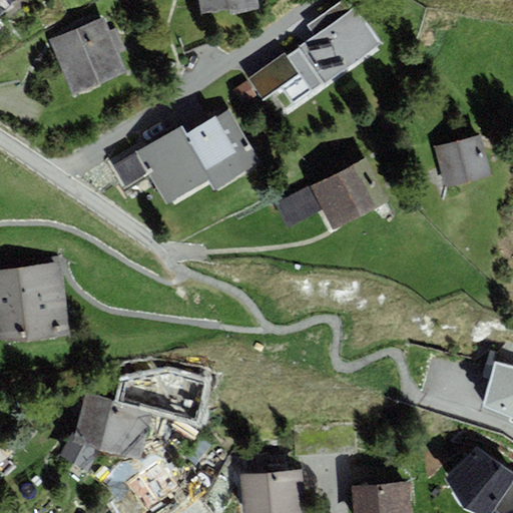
[(0,0),(0,13),(14,0),(0,0)]
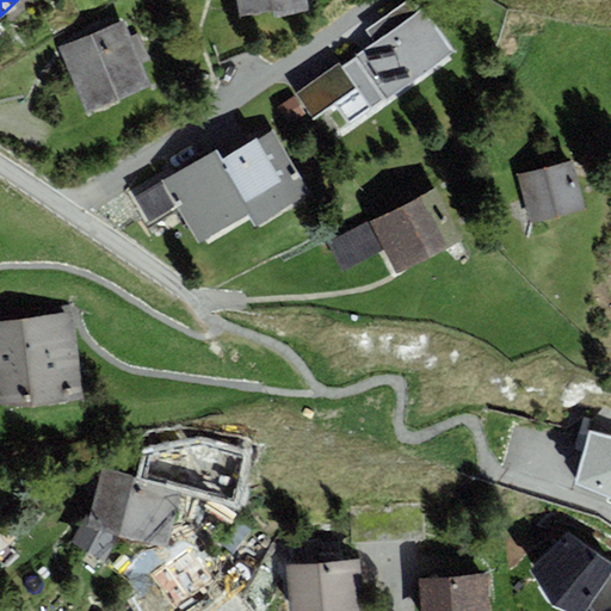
[(278,18),(309,12),(306,0),(236,0),(241,18),(276,11),(278,18)]
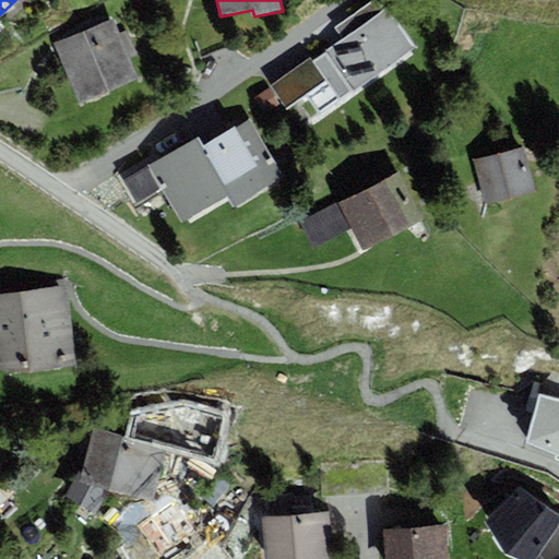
[(310,58),(271,86),(287,109),(298,102),(312,121),(414,46),(380,0),(373,0),(335,28),(343,38),(312,61),(310,58)]
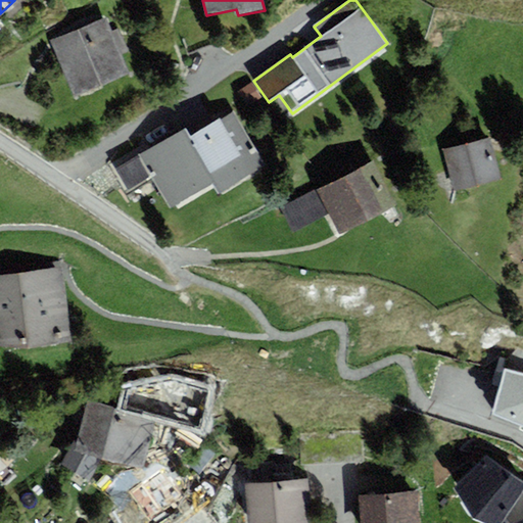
[(106,18),(79,30),(101,86),(129,75),(106,18)]
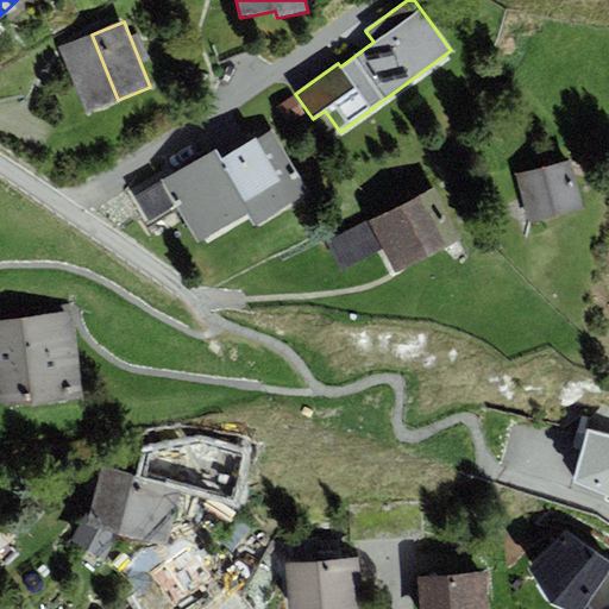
[(87,113),(118,100),(92,35),(60,48),(87,113)]
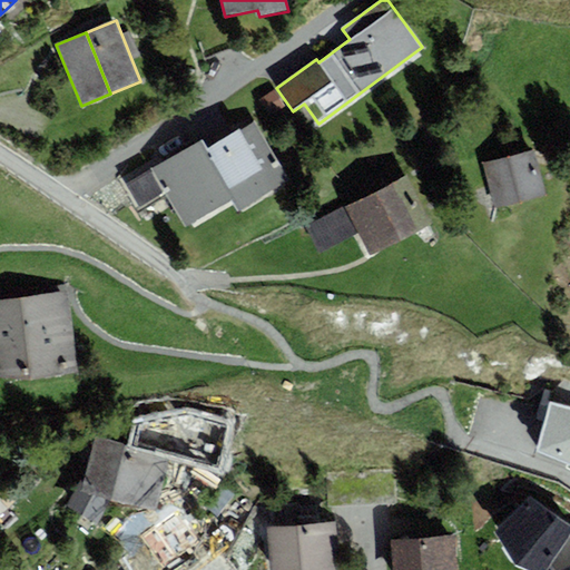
[(285,106),(274,90),(259,100),(272,116),(285,106)]
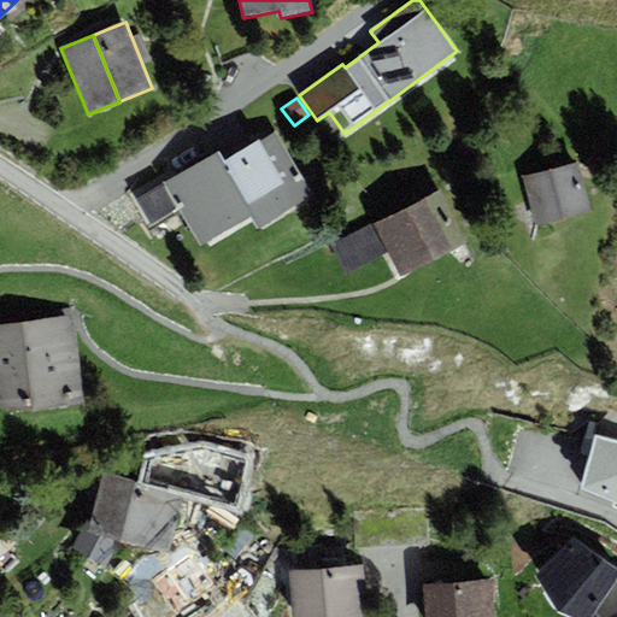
[(275,131),(223,162),(254,216),(262,227),(313,198),(275,131)]
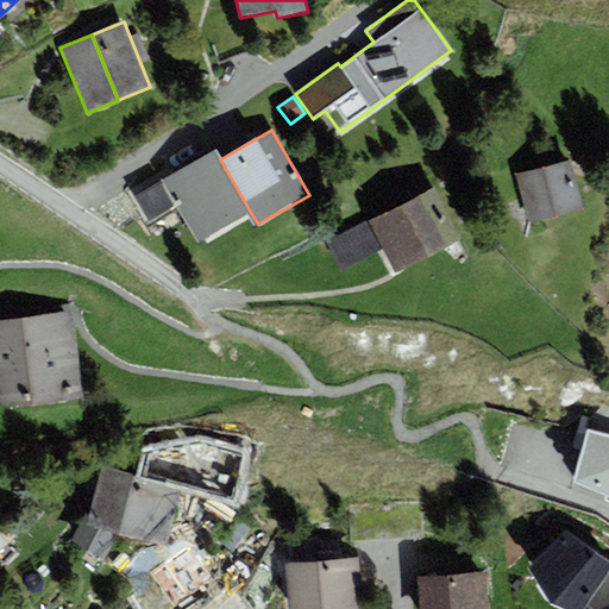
[(198,244),(251,213),(220,159),(215,150),(135,198),(149,221),(176,206),(198,244)]
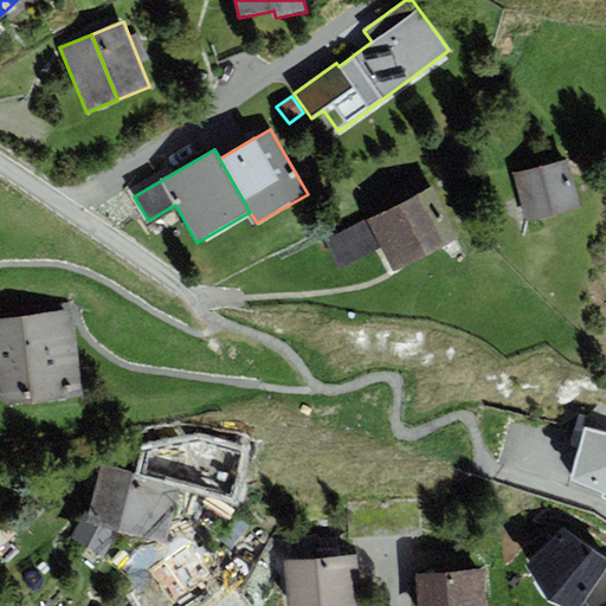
[(568,160),(514,174),(527,223),(580,208),(568,160)]
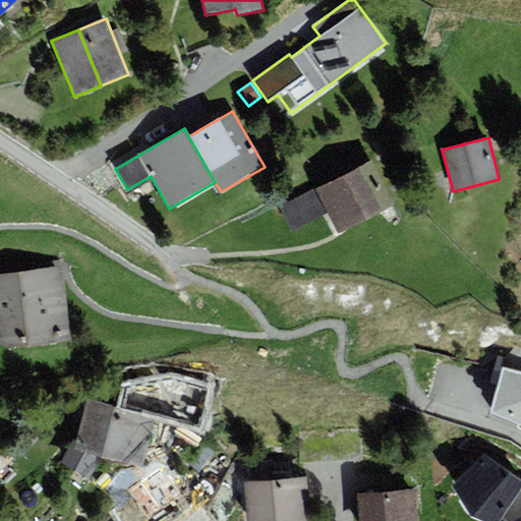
[(370,162),(280,208),(291,231),(328,214),(338,233),(393,206),(370,162)]
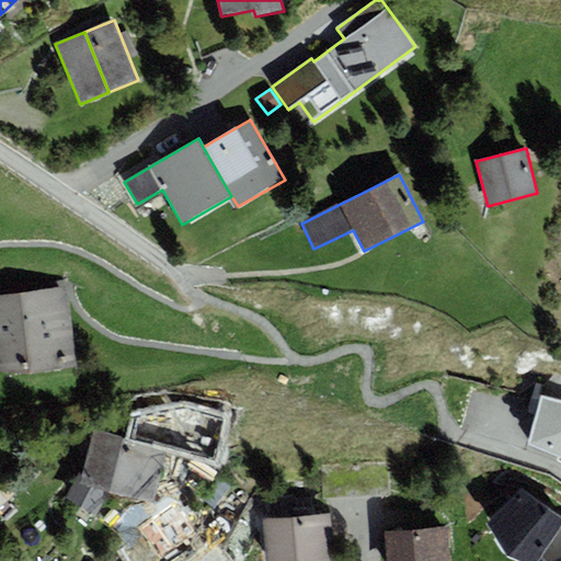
[(68,288),(0,295),(0,370),(75,364),(68,288)]
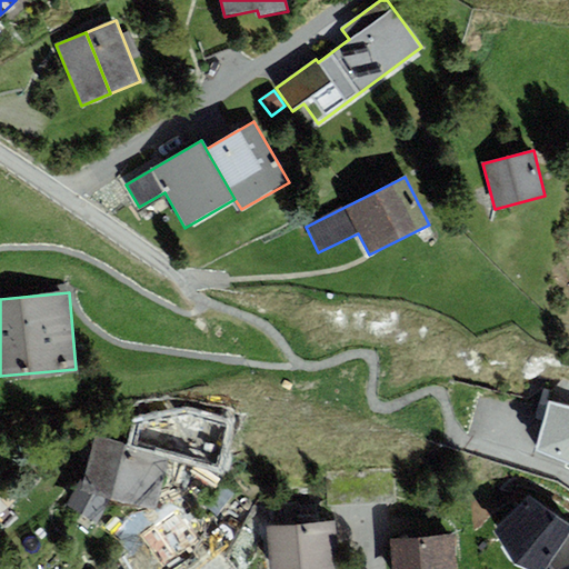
[(568,408),(548,402),(535,449),(568,466),(568,408)]
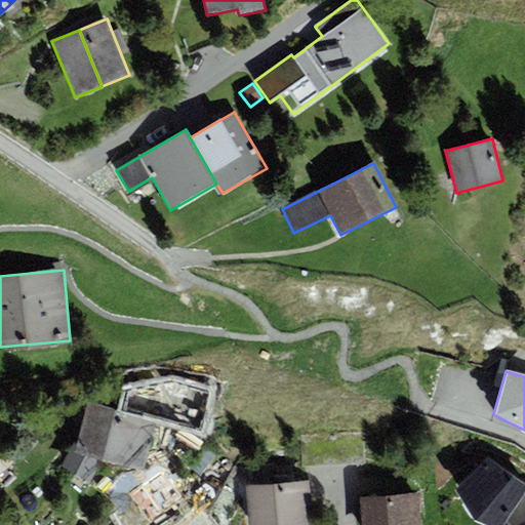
[(158,420),(87,402),(79,436),(63,467),(90,483),(102,461),(145,472),(158,420)]
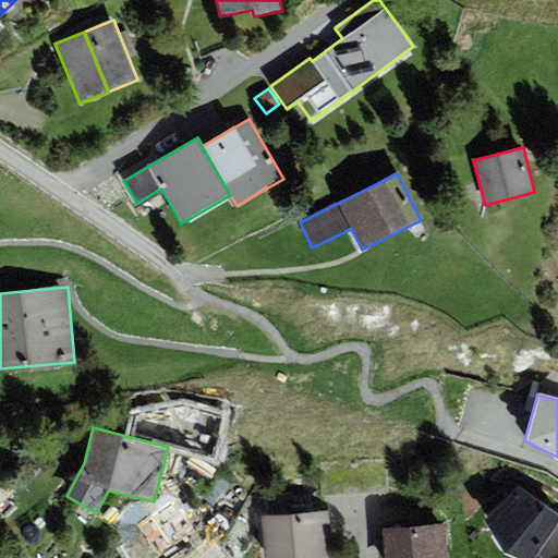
[(557,517),(554,512),(556,511),(514,485),(484,516),(504,544),(529,554),(533,545),(543,556),(557,546),(557,517)]
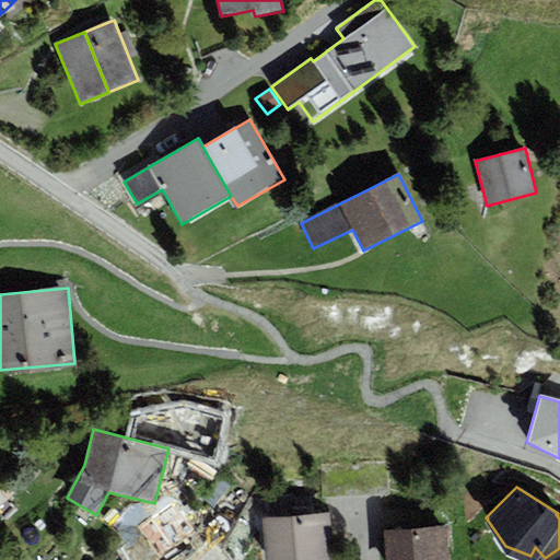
[(335,559),(330,513),(261,520),(265,559),(335,559)]
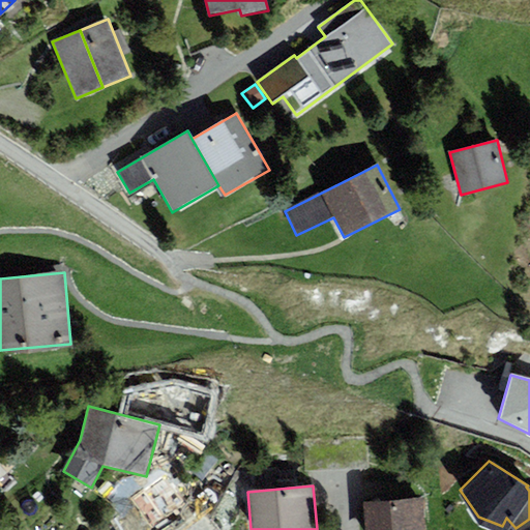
[(425,529),(423,498),(362,502),(364,529),(425,529)]
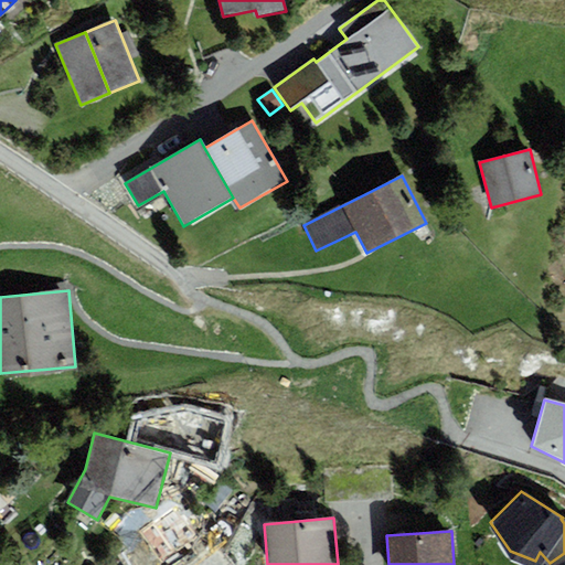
[(564,564),(564,553),(550,563),(545,564),(564,564)]
